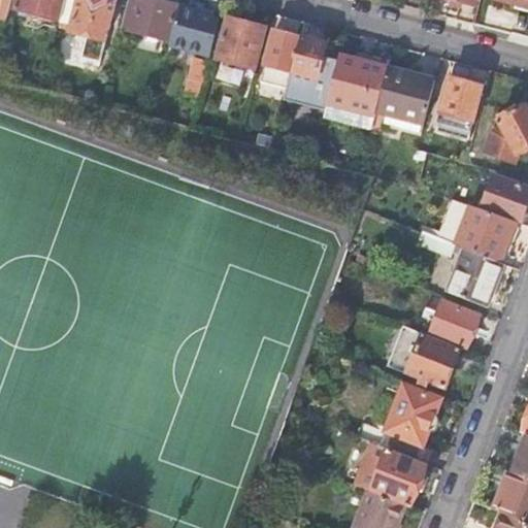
[(0,0),(0,15),(7,19),(8,17),(10,6),(12,0),(0,0)]
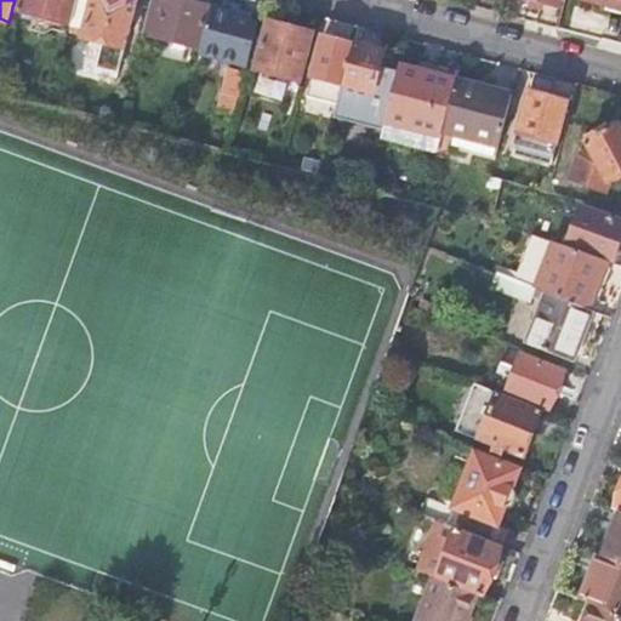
[(15,0),(12,7),(47,17),(56,20),(67,22),(72,23),(78,0),(15,0)]
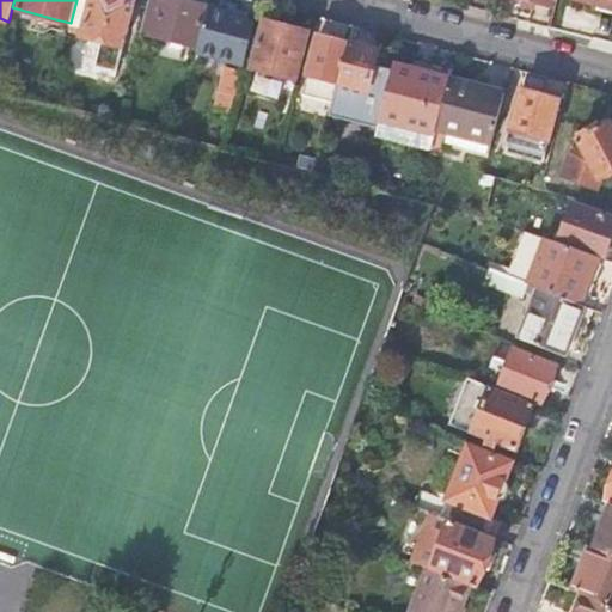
[(77,0),(71,23),(86,26),(84,34),(103,38),(96,65),(116,71),(135,0),(77,0)]
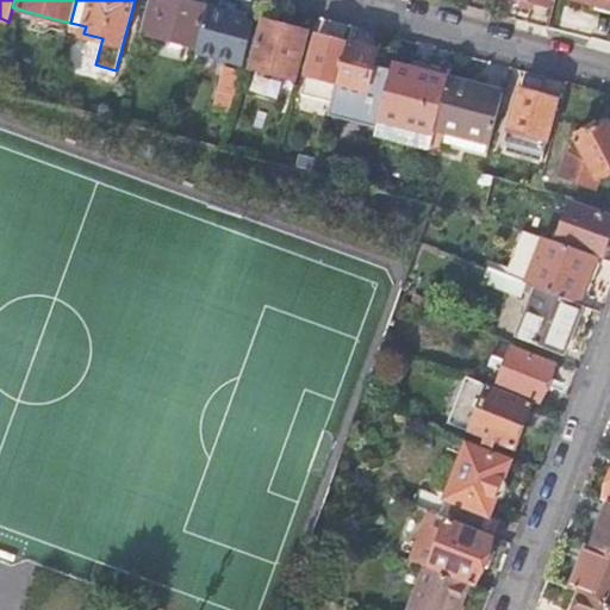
[(181,0),(150,0),(142,32),(197,47),(207,7),(181,0)]
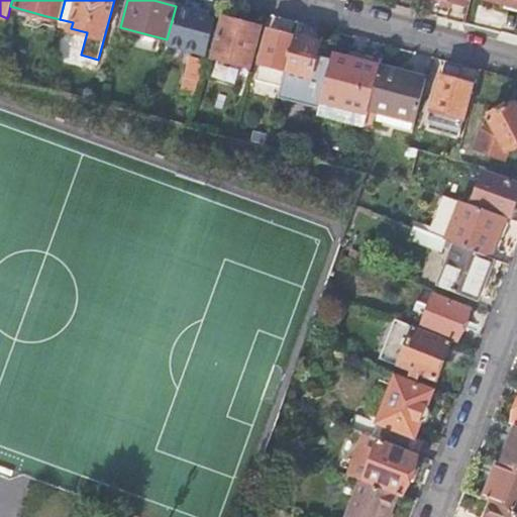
[(516,0),(491,0),(506,4),(506,9),(516,11),(516,0)]
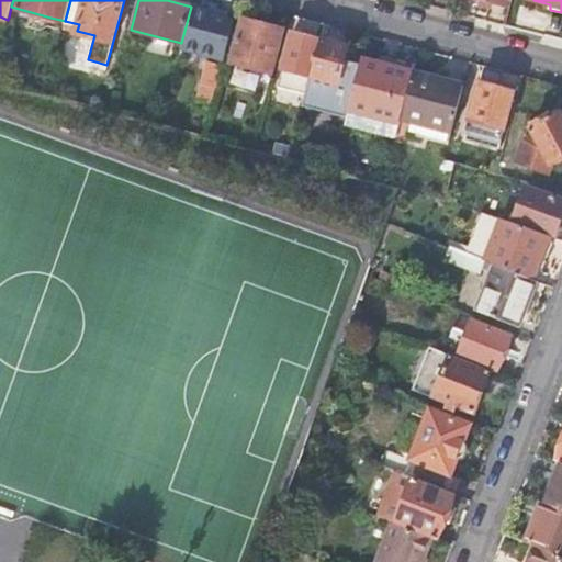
[(193,7),(184,42),(206,47),(218,51),(227,17),(193,7)]
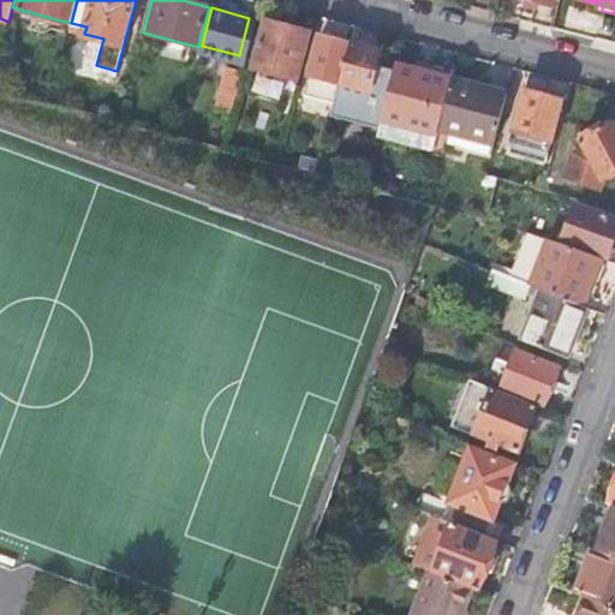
[(267,22),(255,69),(298,79),(310,34),(267,22)]
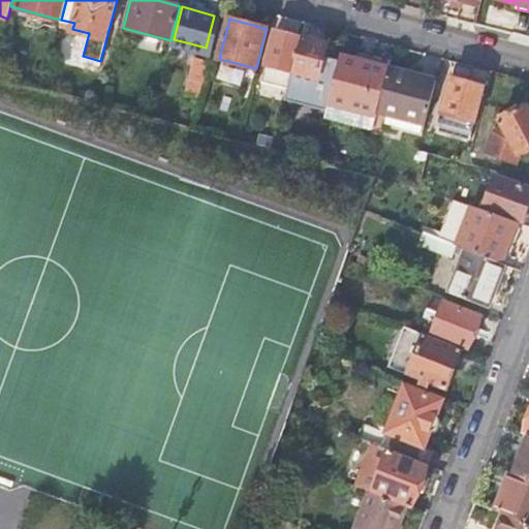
[(289,84),(291,79),(302,38),(276,31),(262,82),(277,86),(279,81),(289,84)]
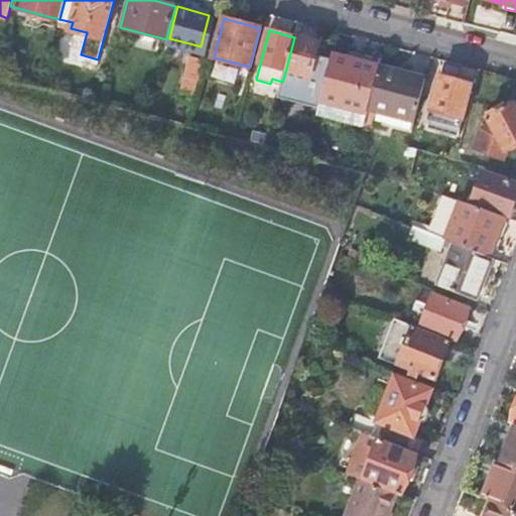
[(320,44),(294,37),(284,77),(282,82),(280,92),(278,98),(319,108),(320,103),(321,101),(332,60),(317,56),(320,44)]
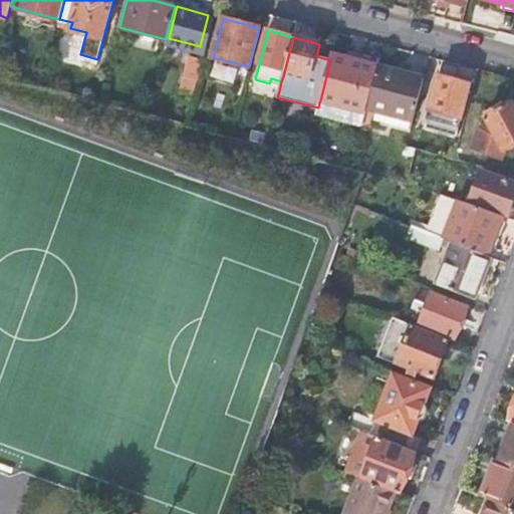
[(186,56),(189,43),(169,38),(165,51),(186,56)]
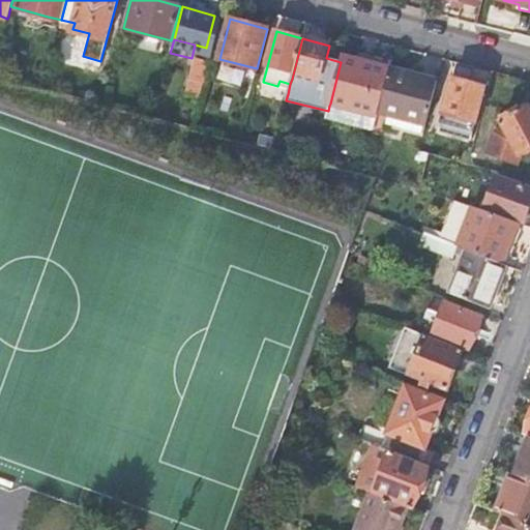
[(390,68),(343,56),(341,62),(330,104),(378,117),(381,104),(390,68)]
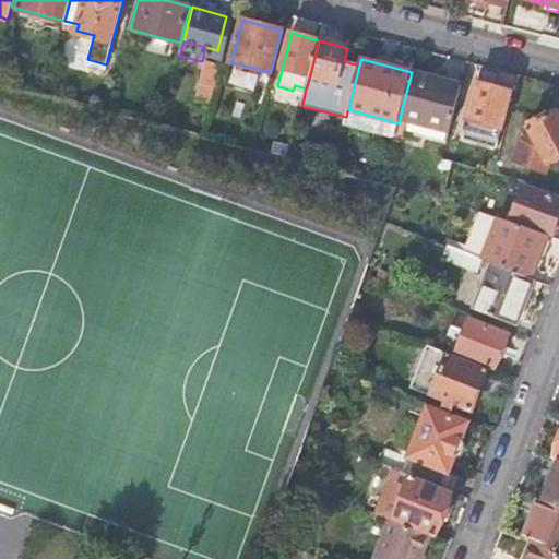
[(211,105),(222,66),(204,60),(193,99),(211,105)]
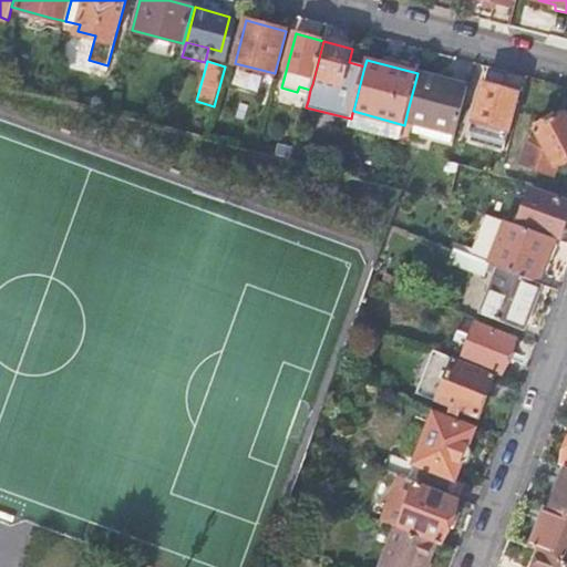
[(275,73),(235,63),(230,80),(270,90),(275,73)]
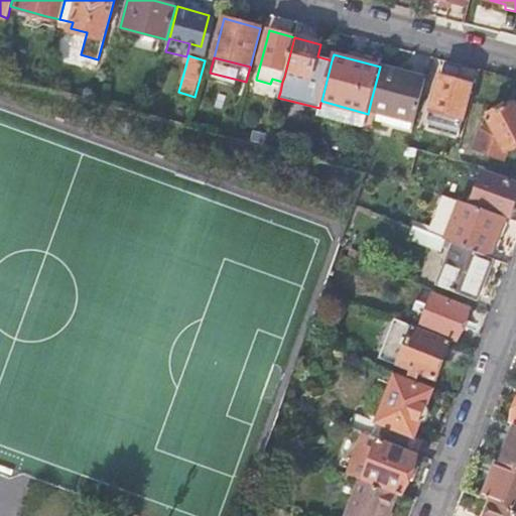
[(380,67),(371,101),(418,112),(426,79),(380,67)]
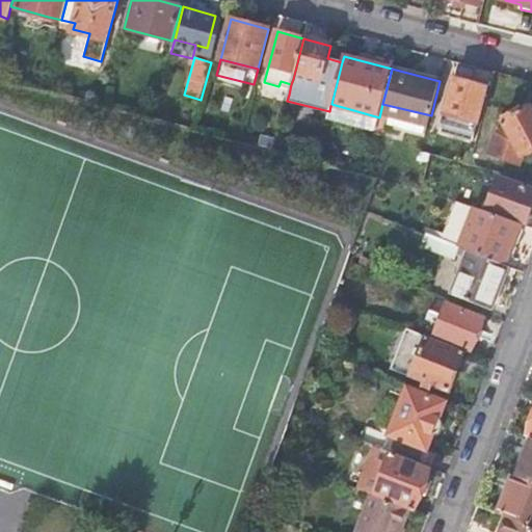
[(43,89),(46,76),(29,71),(26,84),(43,89)]
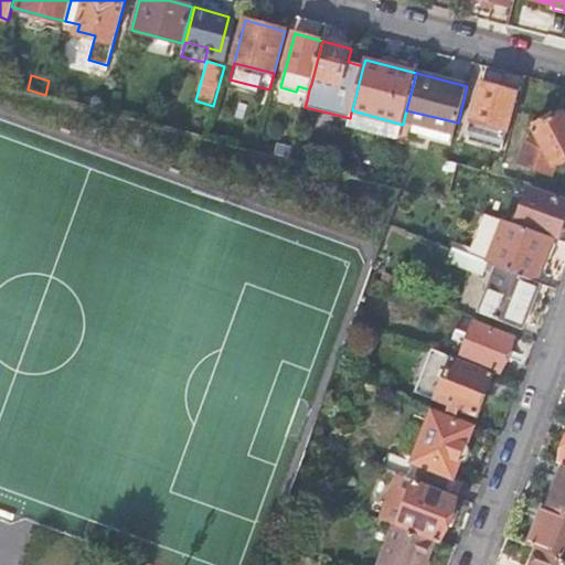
[(483,85),(473,123),(508,130),(518,94),(483,85)]
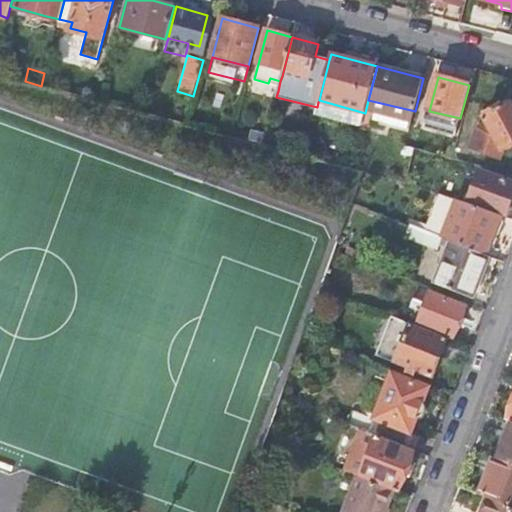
[(365,113),(319,100),(318,102),(317,107),(316,112),(362,125),(365,113)]
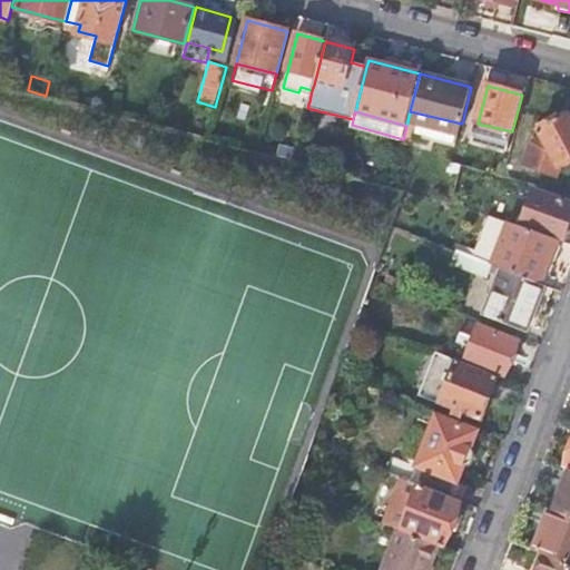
[(569,161),(569,120),(567,115),(537,131),(540,137),(530,144),(524,167),(557,176),(558,168),(569,161)]
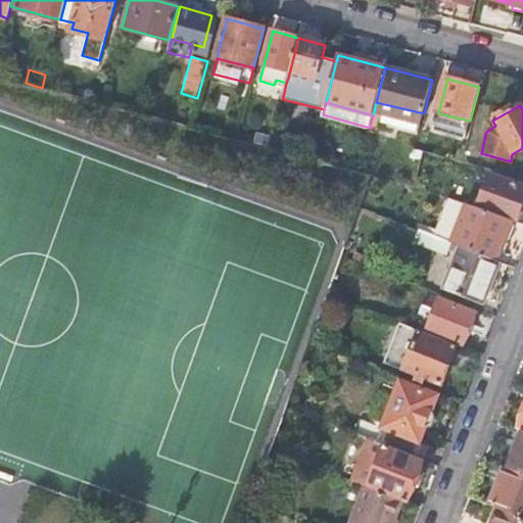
[(271,136),(256,133),(253,143),(268,146),(271,136)]
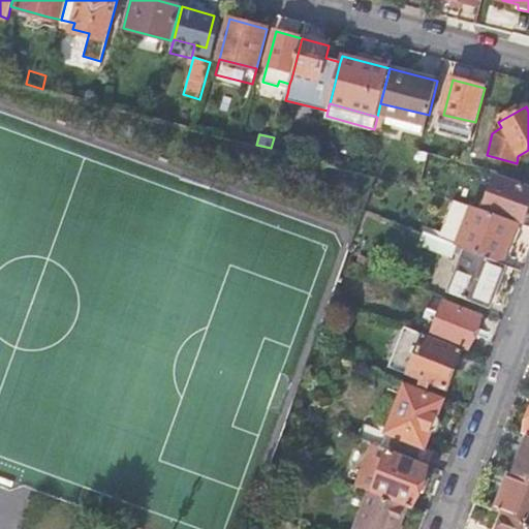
[(528,187),(497,176),(484,211),(517,223),(523,225),(528,207),(528,187)]
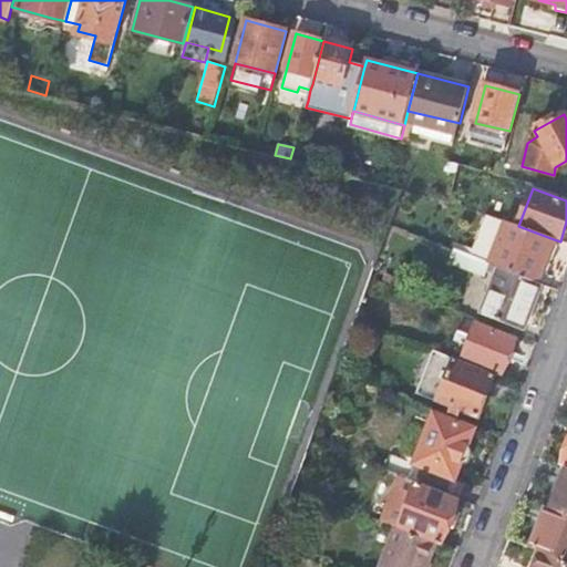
[(507,222),(486,215),(471,256),(491,265),(507,222)]
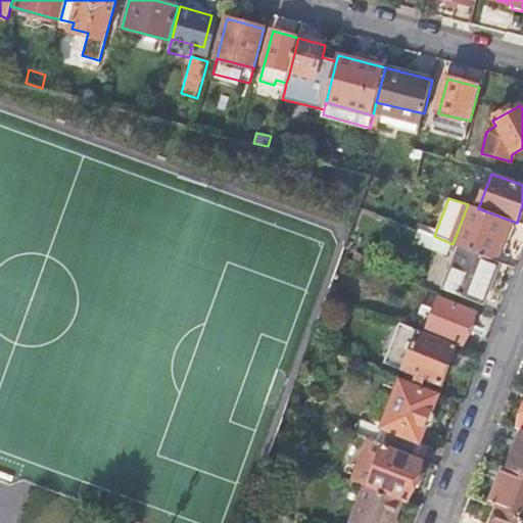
[(453,244),(461,247),(495,260),(511,221),(478,208),(468,204),(453,244)]
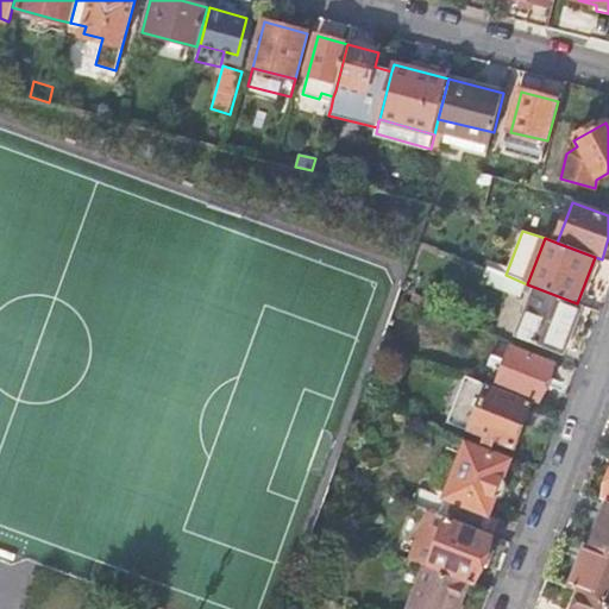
[(506,275),(440,251),(431,276),(503,303),(509,287),(525,292),(527,284),(506,275)]
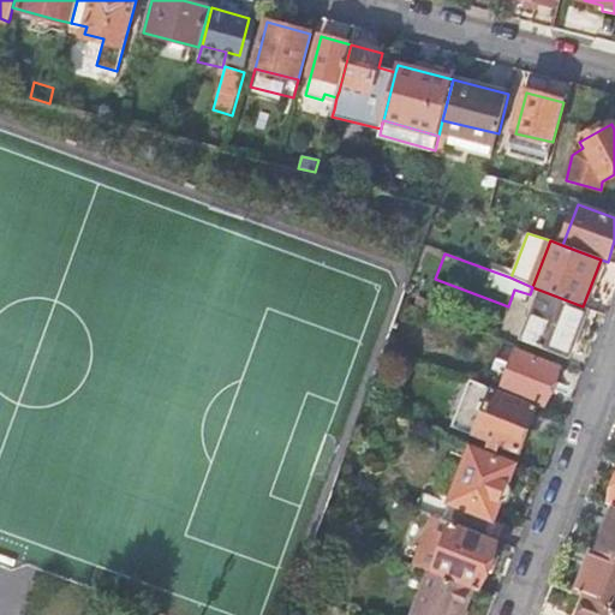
[(583,306),(542,291),(523,339),(571,358),(590,309),(583,306)]
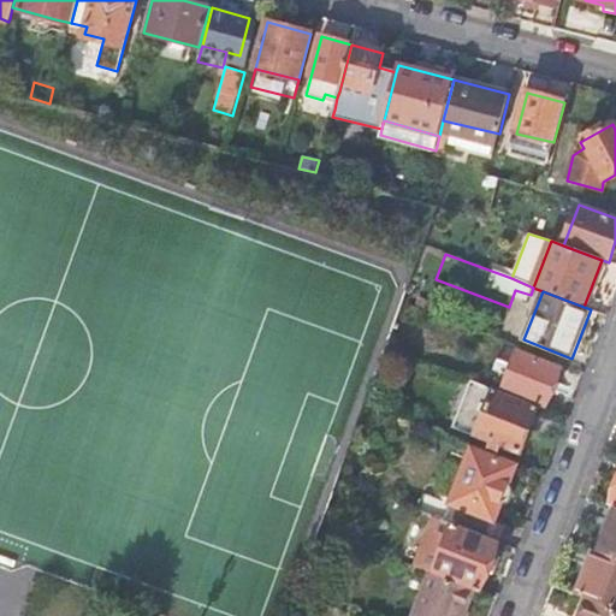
[(561,369),(519,353),(504,389),(546,406),(561,369)]
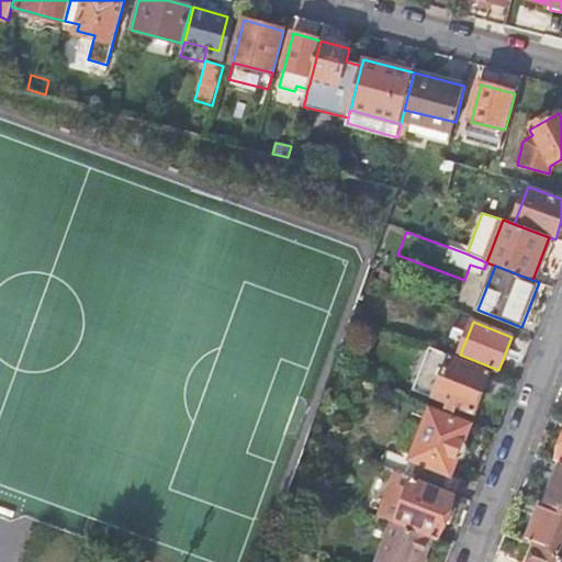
[(492,372),(429,348),(413,390),(474,414),(492,372)]
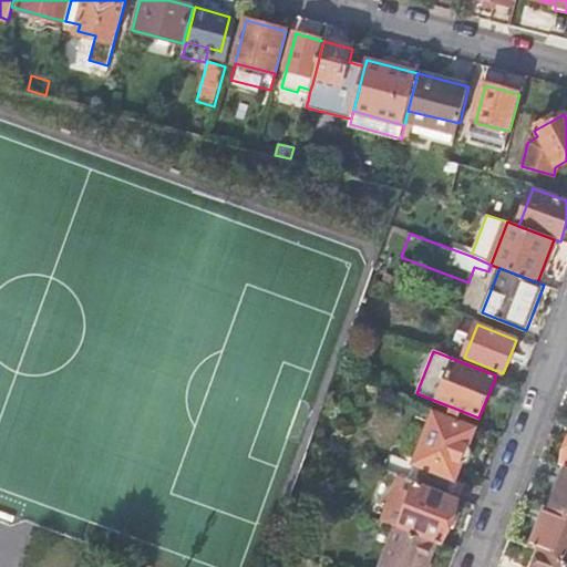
[(391,455),(384,470),(400,475),(453,496),(460,482),(454,480),(474,429),(433,414),(414,464),(391,455)]
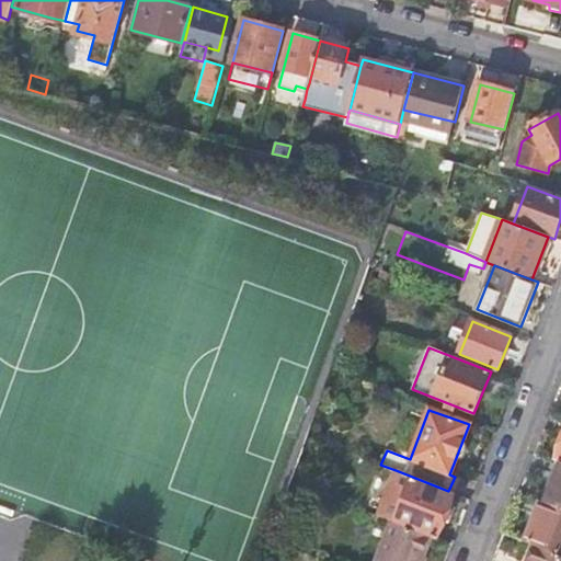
[(560,510),(560,464),(553,484),(557,485),(550,503),(547,502),(546,504),(560,510)]
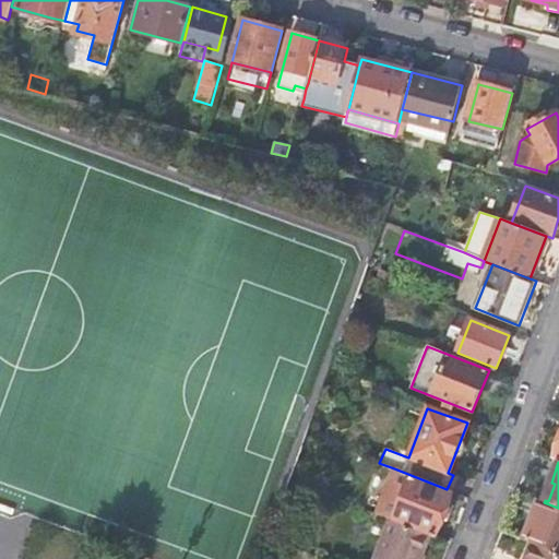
[(376,515),(391,521),(429,535),(435,537),(452,491),(447,489),(394,468),(376,515)]
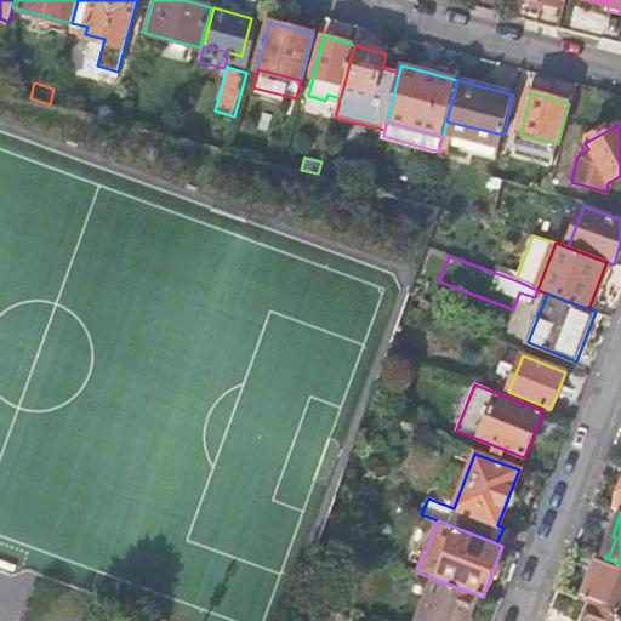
[(620,564),(604,558),(598,556),(581,600),(590,604),(591,604),(620,616),(620,564)]
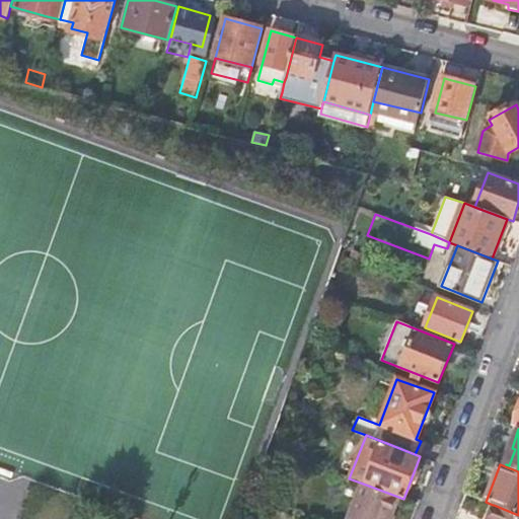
[(348,518),(390,518),(398,497),(363,484),(348,518)]
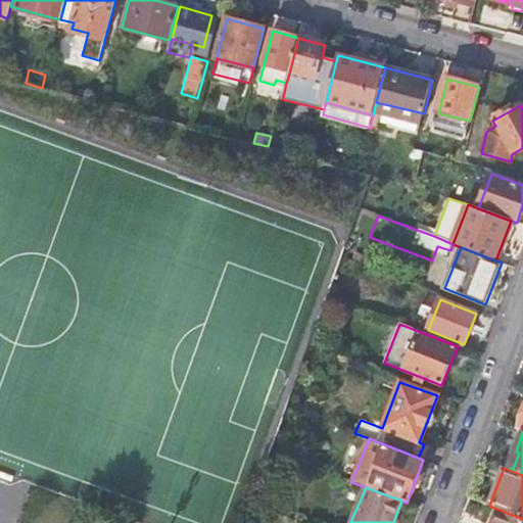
[(522,522),(522,519),(497,509),(491,522),(522,522)]
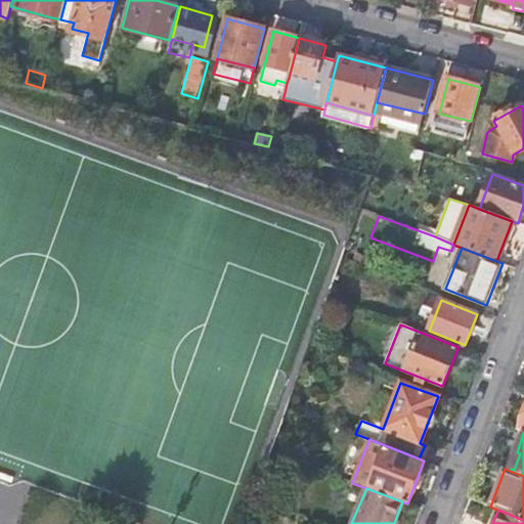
All buildings are outlined.
